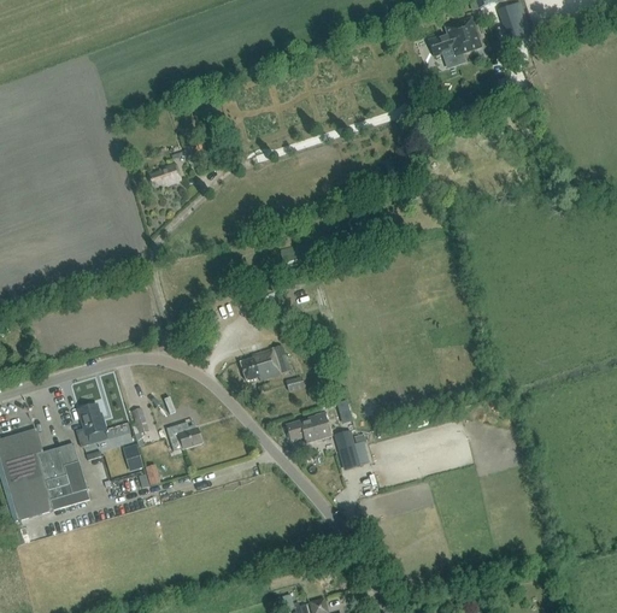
[(518,36),(509,5),(498,9),(507,40),(518,36)]
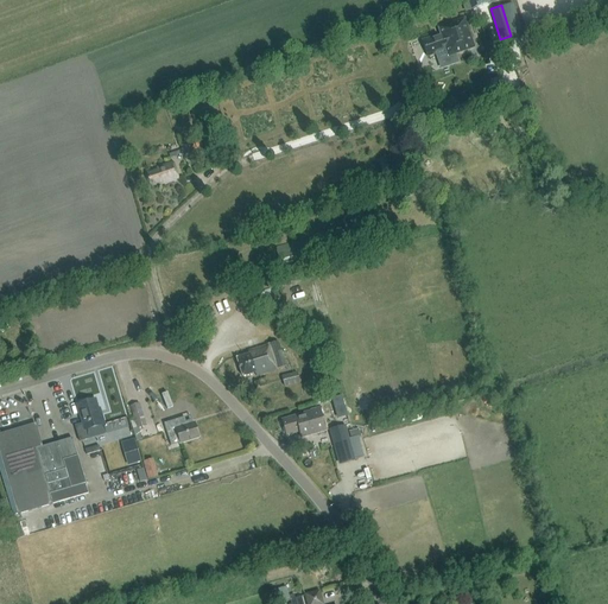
[(474,43),(464,14),(438,23),(441,29),(422,36),(428,52),(447,45),(448,51),(474,43)]
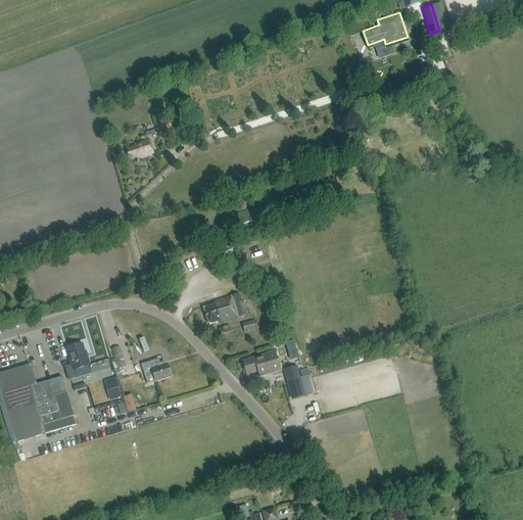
[(174,124),(171,116),(164,119),(167,126),(174,124)]
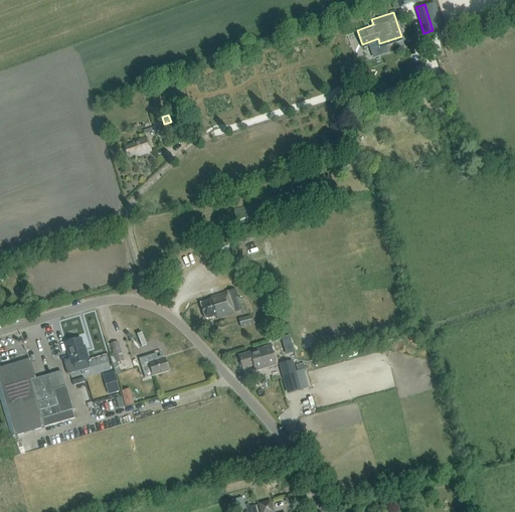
[(164,129),(161,119),(154,121),(157,131),(164,129)]
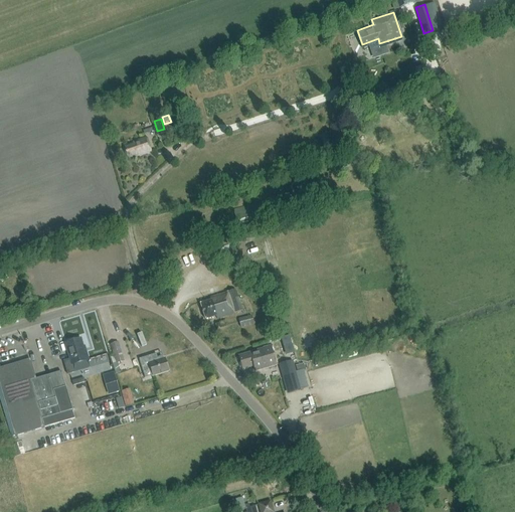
[(133,155),(151,148),(147,135),(134,140),(134,142),(126,146),(128,154),(132,152),(133,155)]
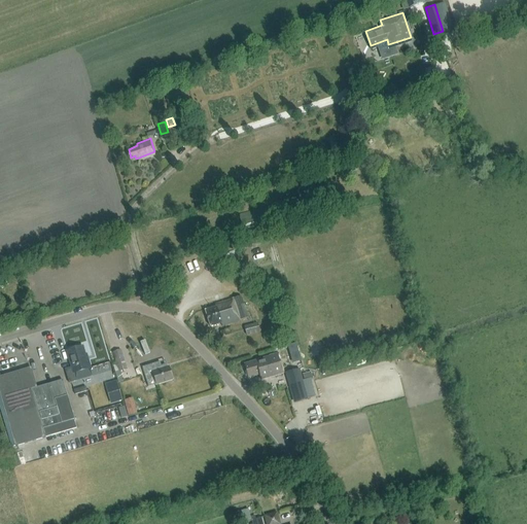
[(337,167),(340,175),(364,166),(361,159),(337,167)]
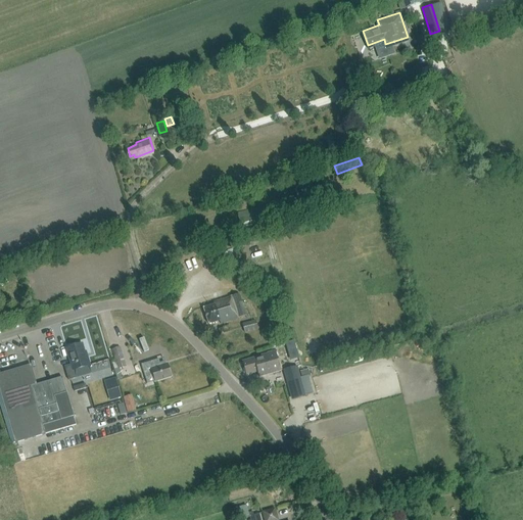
[(237,210),(241,227),(262,221),(257,204),(237,210)]
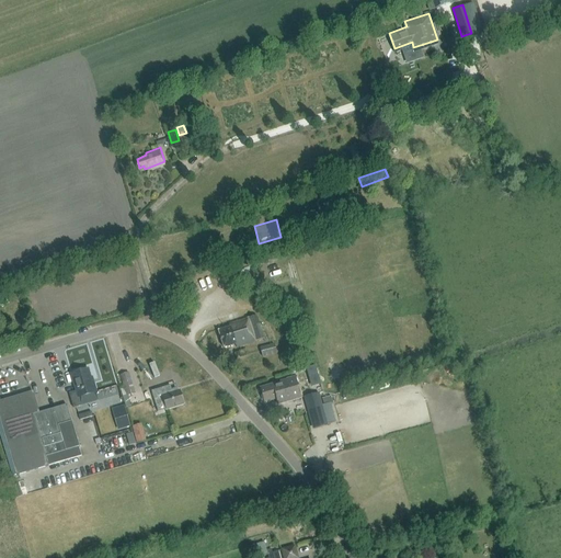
[(218,327),(224,344),(236,341),(237,343),(254,338),(264,334),(256,312),(248,316),(248,315),(229,321),(230,323),(218,327)]
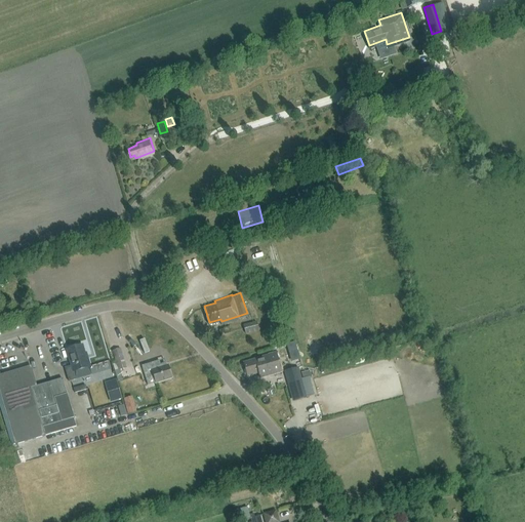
[(258,328),(255,319),(242,322),(245,331),(258,328)]
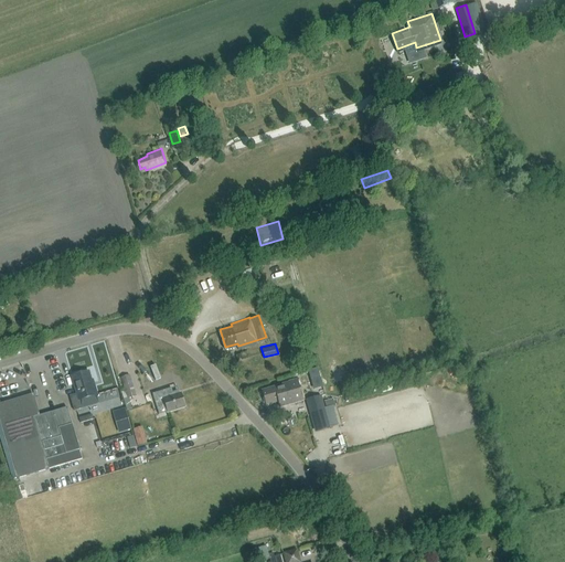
[(238,359),(249,356),(247,349),(236,352),(238,359)]
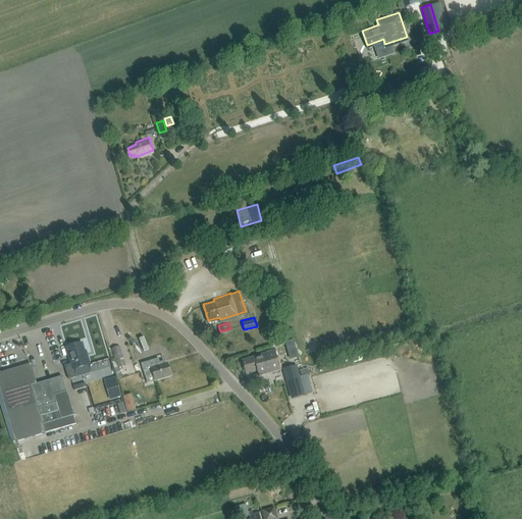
[(289,349),(296,347),(293,336),(285,339),(289,349)]
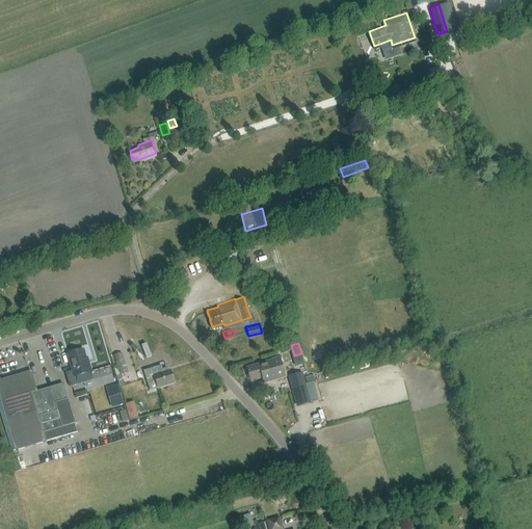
[(70,384),(77,381),(75,374),(91,369),(88,360),(87,361),(83,347),(68,352),(72,368),(65,370),(70,384)]
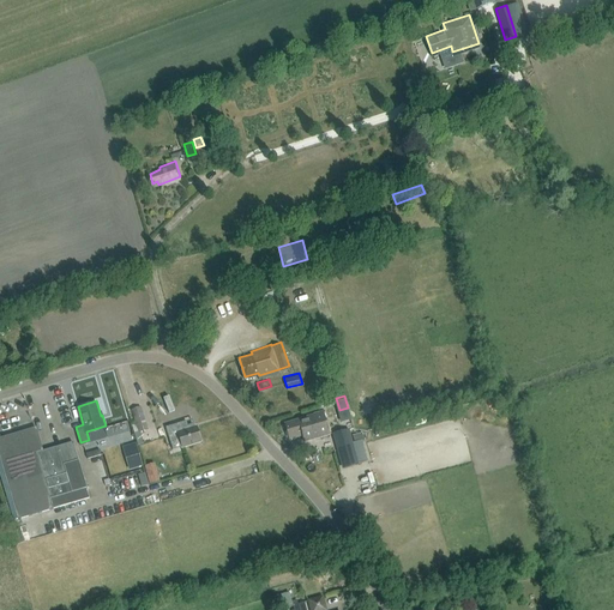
[(148,427),(140,404),(132,406),(138,429),(148,427)]
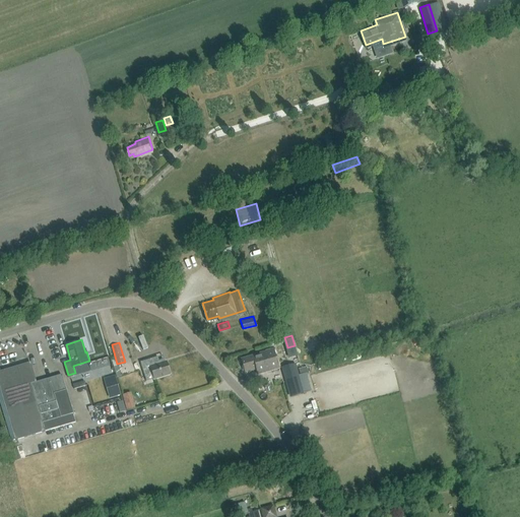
[(265,350),(260,351),(260,350),(241,357),(245,371),(256,368),(257,372),(278,366),(273,346),(265,348),(265,350)]
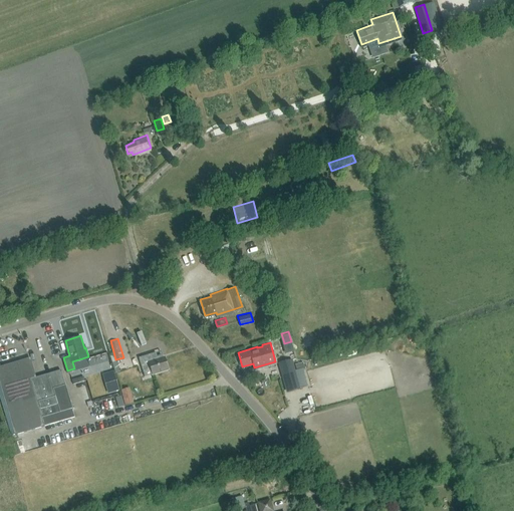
[(149,359),(149,360),(142,363),(144,368),(151,365),(153,372),(169,367),(164,354),(149,359)]
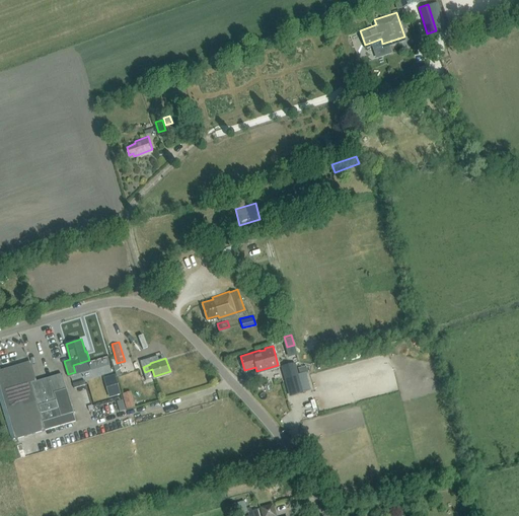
[(73,411),(61,372),(35,379),(29,360),(0,368),(0,386),(15,437),(45,428),(75,419),(73,411)]
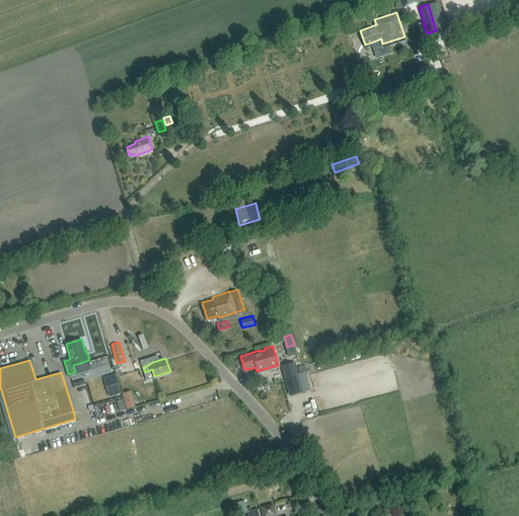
[(289,394),(303,390),(295,361),(281,365),(289,394)]
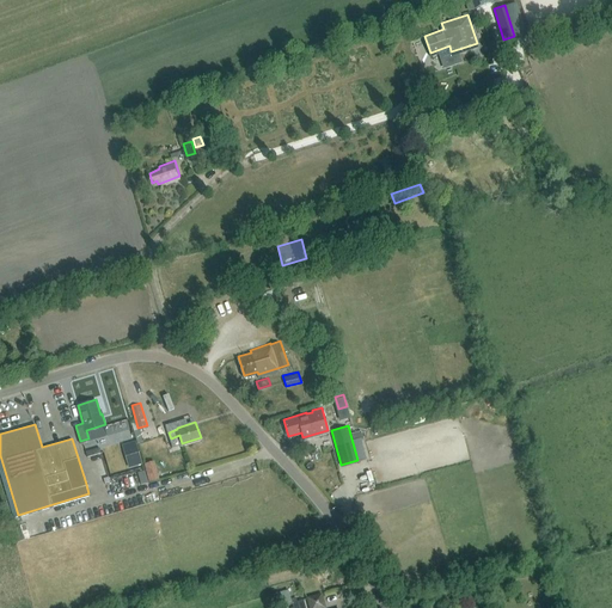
[(150,447),(144,429),(135,431),(141,450),(150,447)]
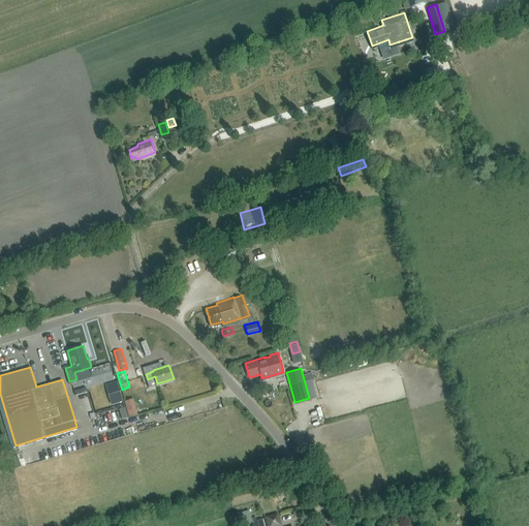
[(114,398),(122,396),(118,383),(110,385),(114,398)]
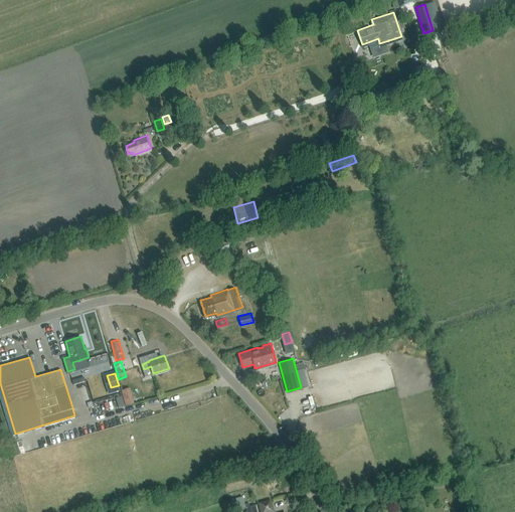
[(244,494),(229,497),(231,508),(247,504),(244,494)]
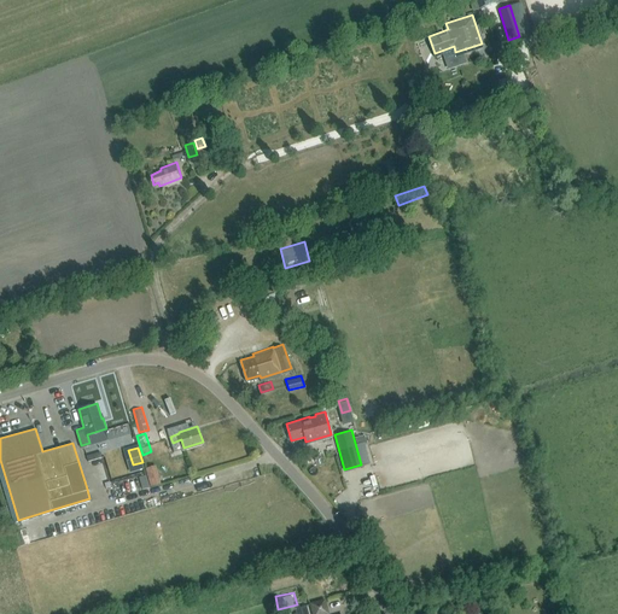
[(321,613),(327,613),(324,600),(313,603),(314,613),(321,613)]
